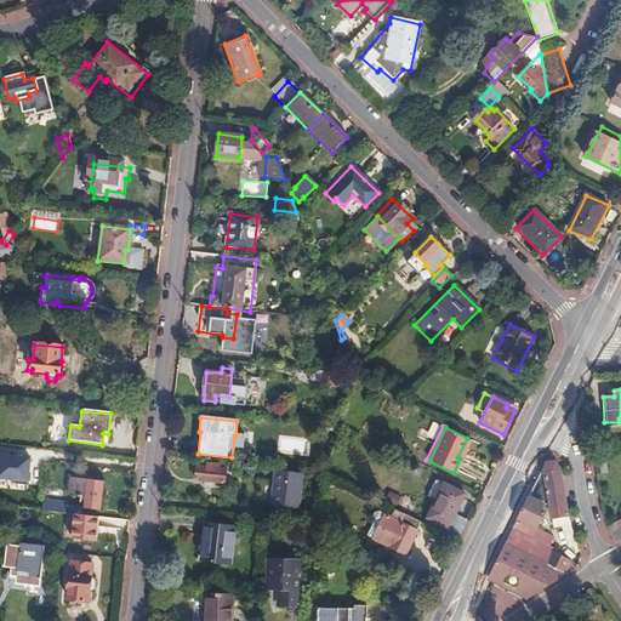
[(0,477),(34,480),(35,454),(0,451),(0,477)]
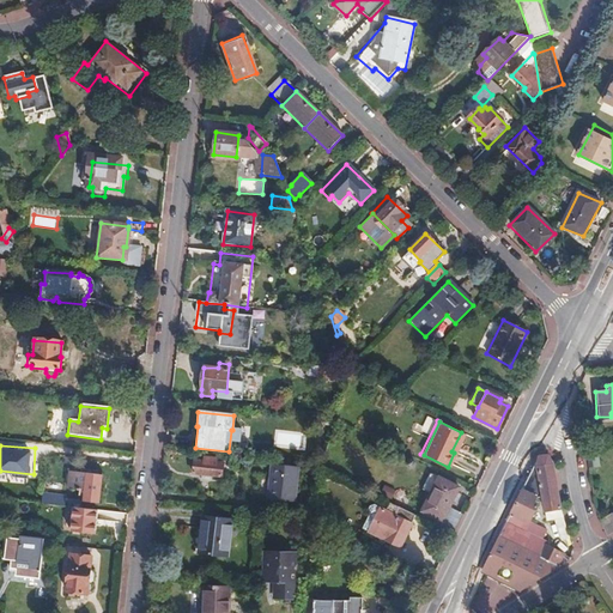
[(77,449),(61,447),(61,456),(76,457),(77,449)]
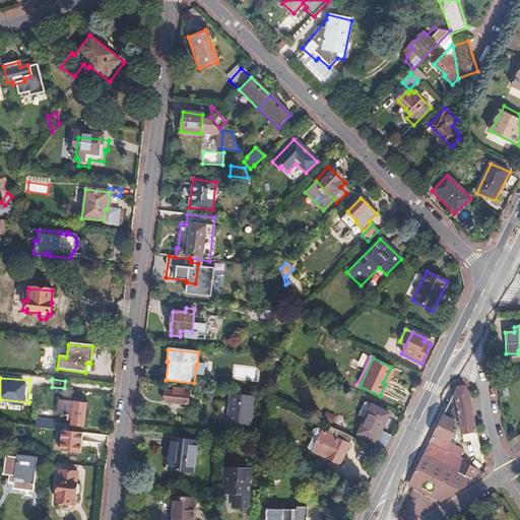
[(460,434),(473,431),(466,387),(455,389),(443,412),(432,436),(447,444),(454,431),(451,429),(453,423),(458,421),(460,434)]
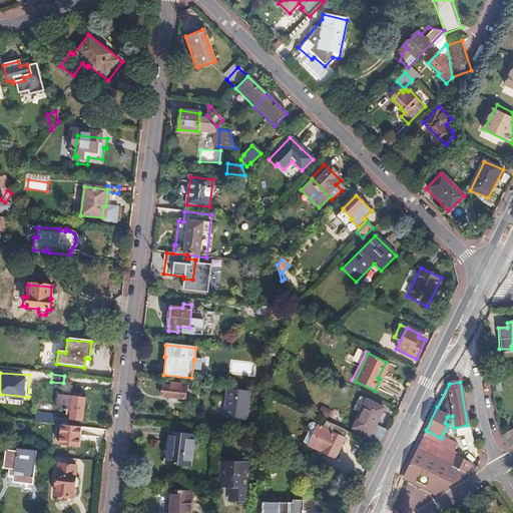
[(180,387),(180,385),(170,384),(170,386),(162,385),(161,397),(185,400),(186,388),(180,387)]
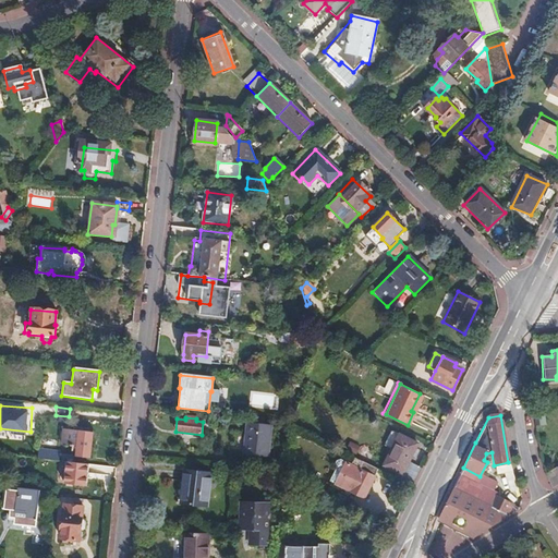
[(264,455),(267,424),(211,417),(210,428),(222,429),(222,437),(242,439),(241,451),(264,455)]
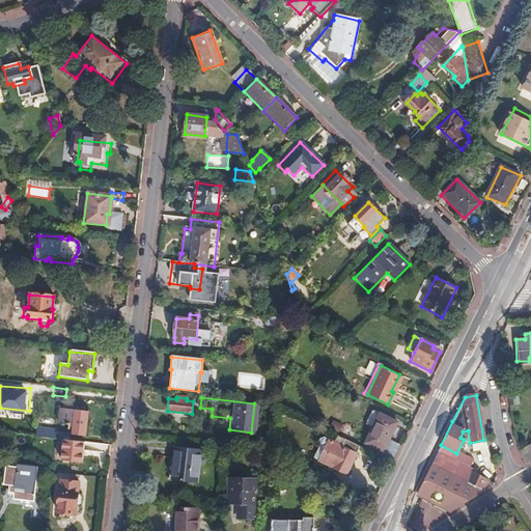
[(87,412),(62,409),(59,409),(57,423),(63,424),(63,426),(68,425),(67,428),(73,428),(73,435),(85,436),(87,412)]
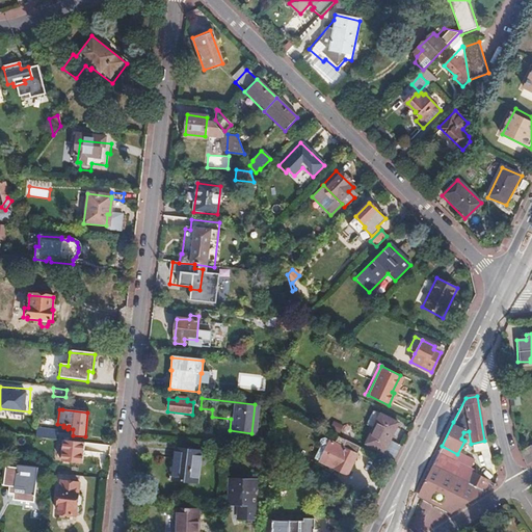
[(382,453),(397,424),(379,415),(365,444),(382,453)]
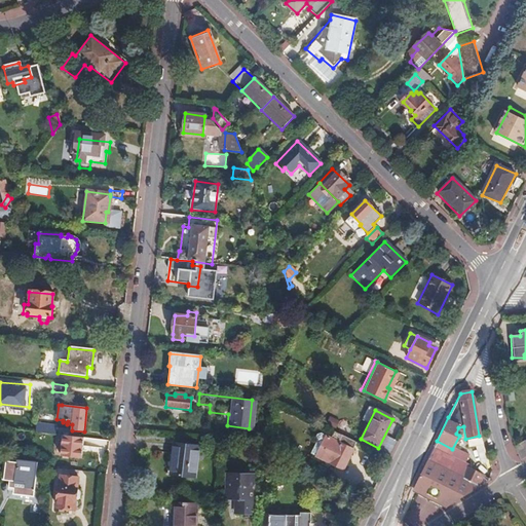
[(38,428),(38,434),(53,436),(54,426),(35,424),(35,428),(38,428)]
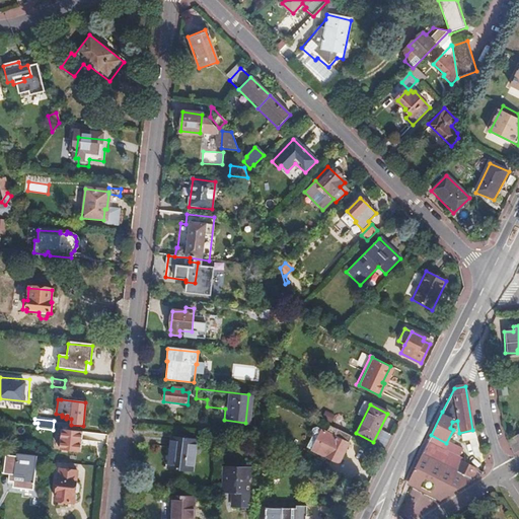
[(347,443),(351,436),(329,426),(326,432),(326,433),(331,435),(347,443)]
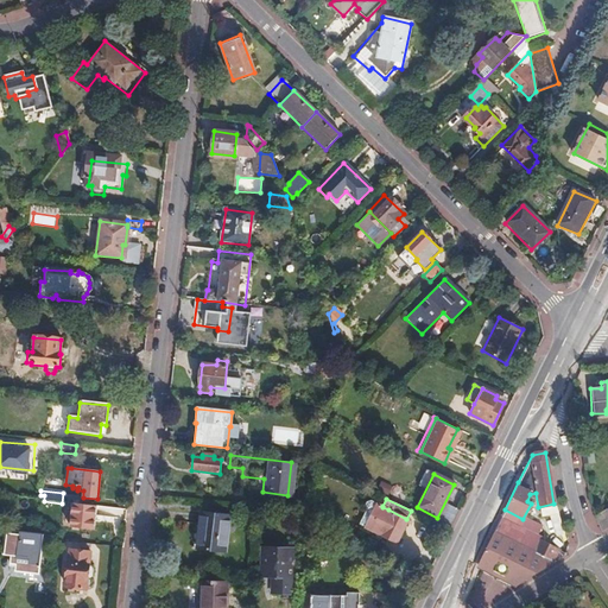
[(62,504),(44,501),(43,511),(62,512),(62,504)]
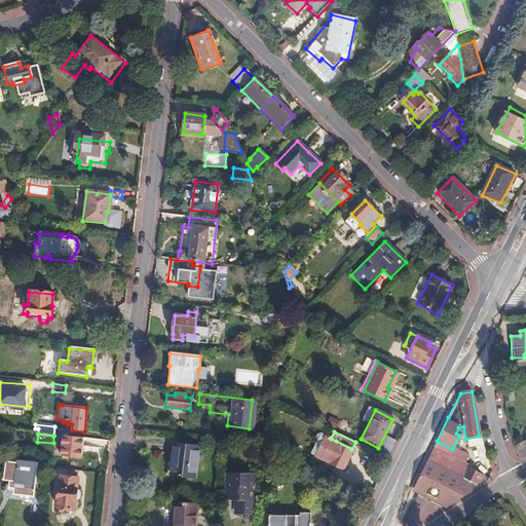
[(65,456),(88,457),(89,436),(66,435),(65,456)]
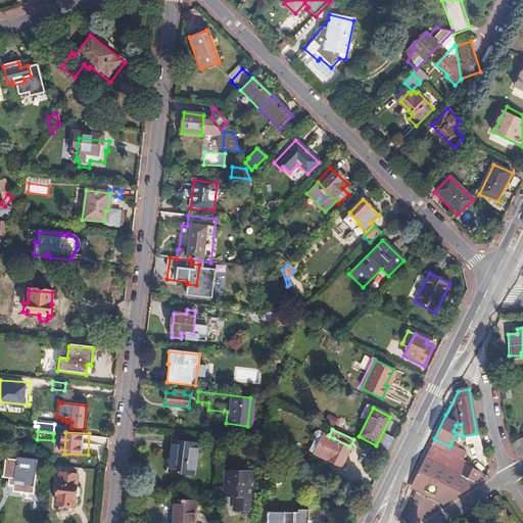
[(313,453),(327,461),(329,455),(327,454),(334,438),(329,436),(329,435),(323,432),(322,432),(319,432),(316,437),(317,442),(313,453)]
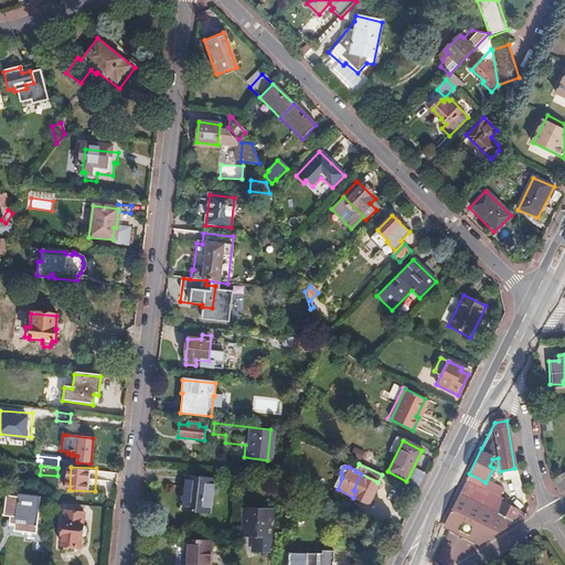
[(516,470),(501,472),(503,481),(511,480),(518,499),(525,497),(516,470)]
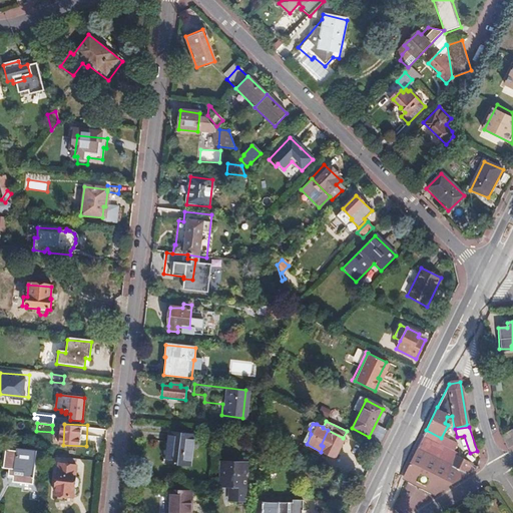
[(334,458),(343,438),(328,430),(321,445),(323,446),(321,452),(334,458)]
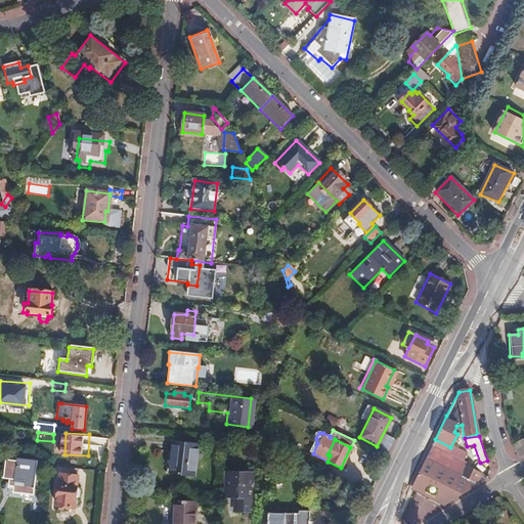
[(191,476),(195,444),(172,441),(170,455),(173,456),(171,473),(191,476)]
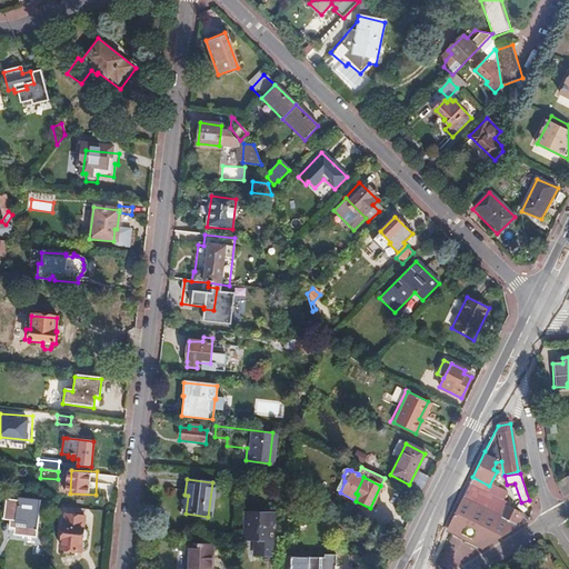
[(477,489),(469,485),(462,498),(470,502),(477,489)]
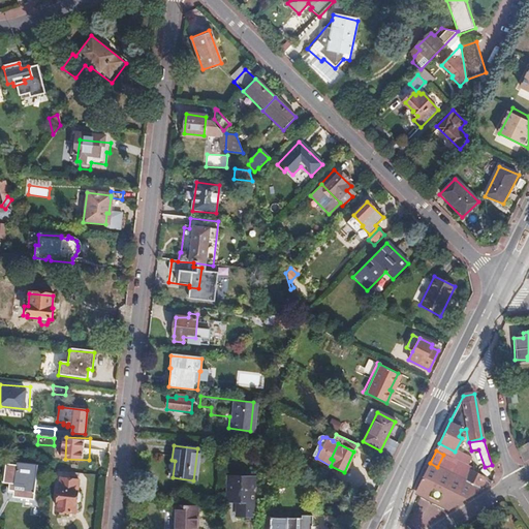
[(461,463),(443,455),(437,467),(456,475),(461,463)]
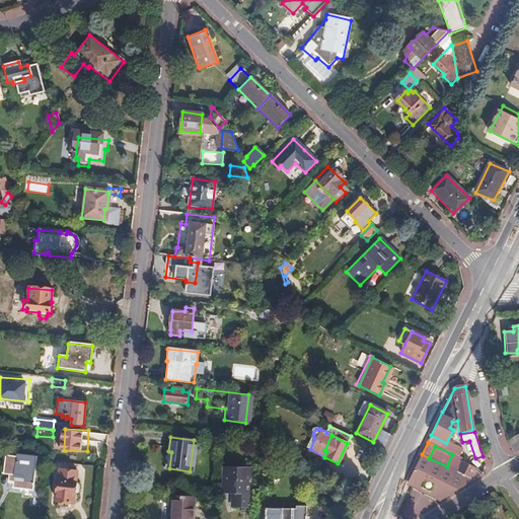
[(441,500),(472,478),(450,468),(447,466),(429,458),(422,454),(408,483),(416,487),(416,491),(425,495),(428,493),(441,500)]
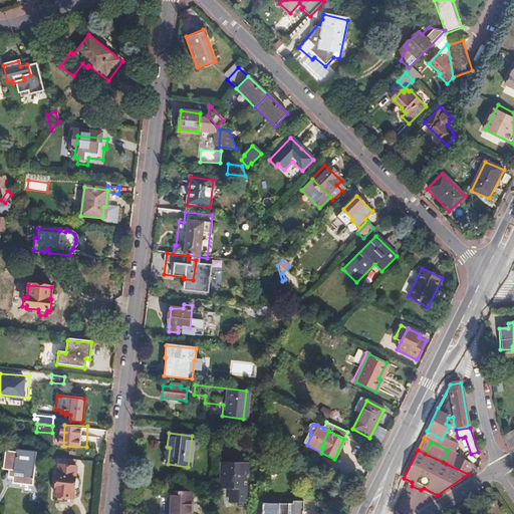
[(32,477),(35,453),(15,451),(12,478),(23,480),(23,476),(32,477)]
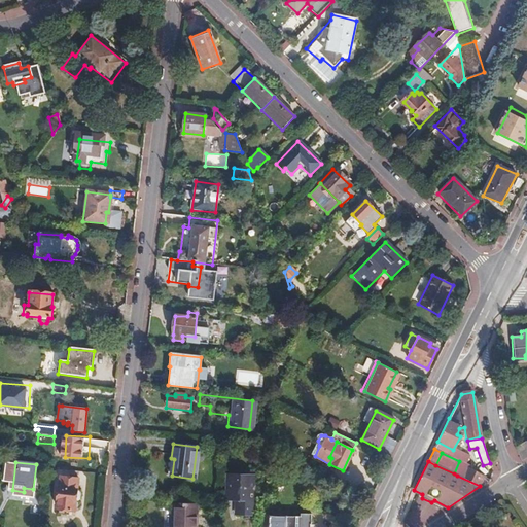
[(480,486),(488,481),(473,473),(475,470),(466,466),(465,468),(461,467),(457,476),(480,486)]
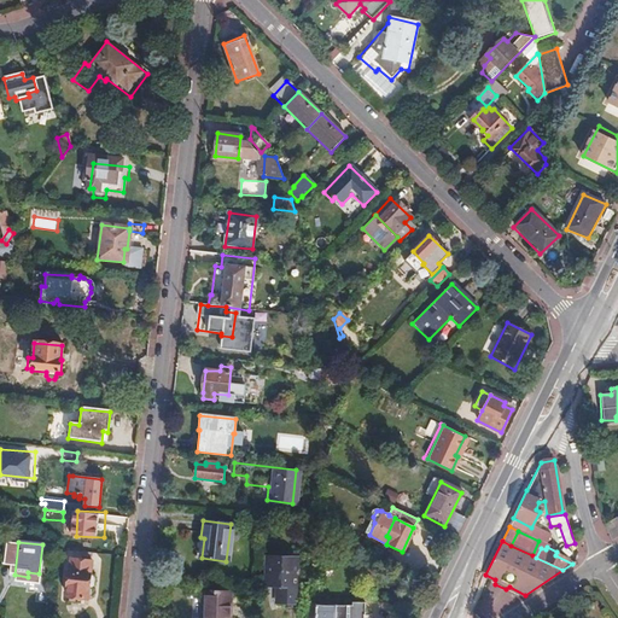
[(69,558),(68,573),(89,576),(92,560),(69,558)]
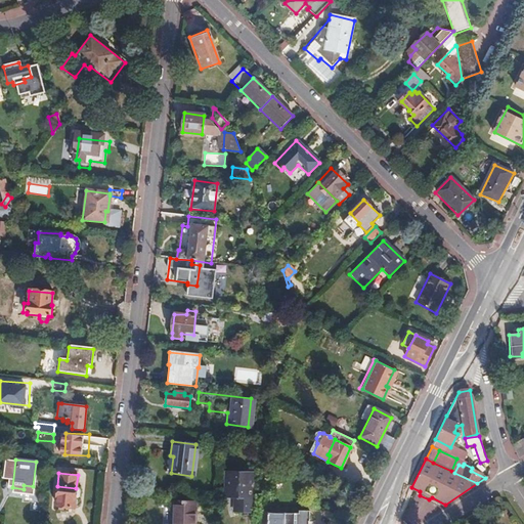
[(248,490),(249,473),(225,473),(225,498),(232,498),(232,514),(239,514),(239,513),(250,513),(251,490),(248,490)]
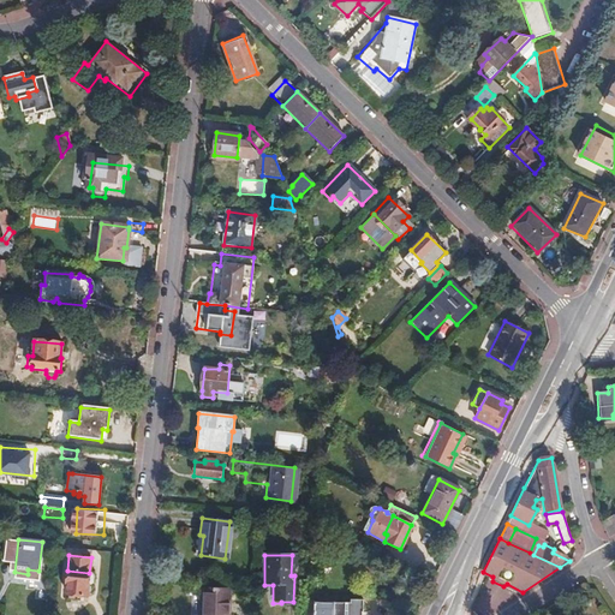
[(89,573),(67,571),(65,596),(87,597),(88,586),(91,585),(93,584),(93,578),(91,574),(89,574),(89,573)]
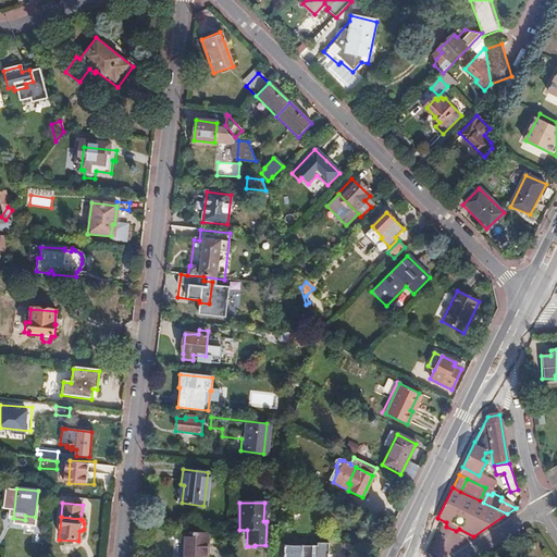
[(207,556),(208,533),(184,532),(183,556),(207,556)]
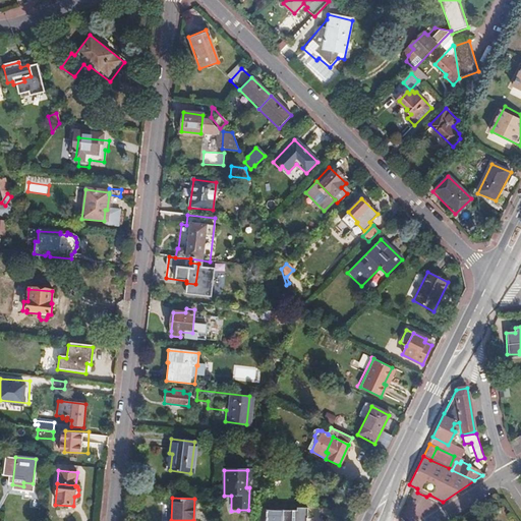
[(307,520),(308,509),(296,509),(296,512),(266,511),(265,520),(307,520)]
